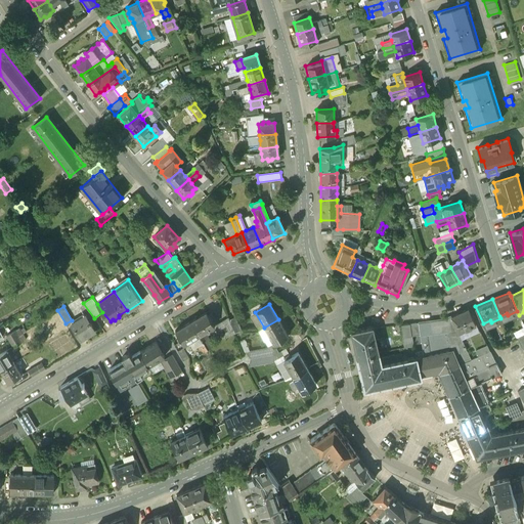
[(468,307),(451,314),(459,331),(475,322),(468,307)]
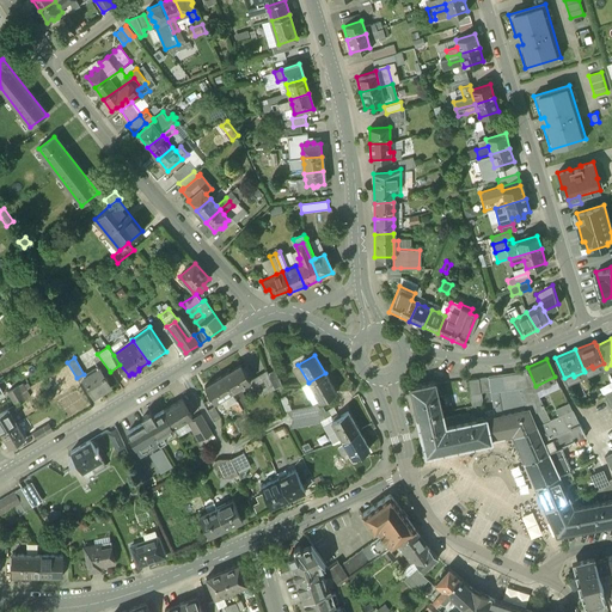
[(240,365),(222,375),(232,391),(250,380),(240,365)]
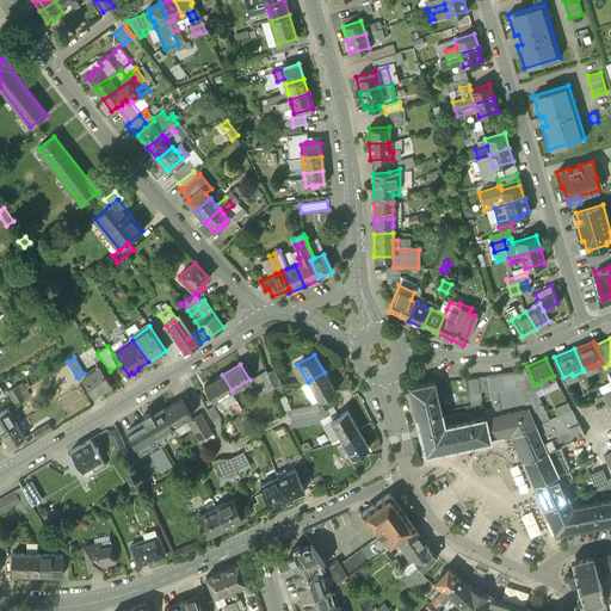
[(535,386),(526,366),(518,370),(487,375),(489,389),(522,383),(526,406),(530,412),(544,406),(542,401),(536,388),(535,386)]
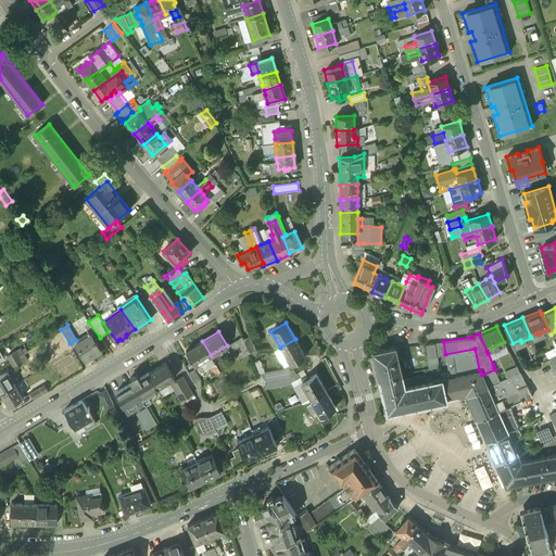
[(93,341),(90,335),(76,343),(86,359),(101,351),(97,342),(97,341),(96,340),(93,341)]
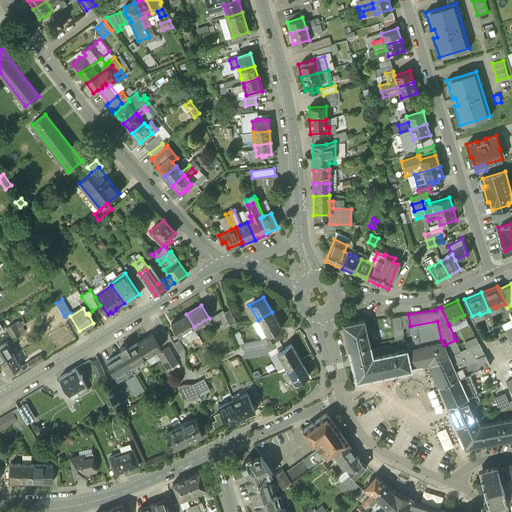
[(272,312),(258,320),(267,335),(280,328),(272,312)]
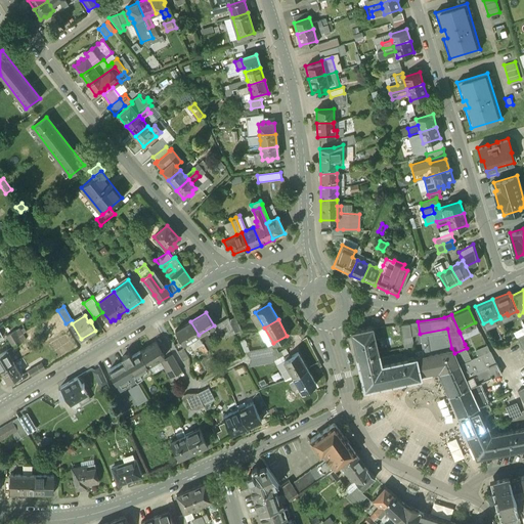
[(190,321),(175,331),(183,344),(199,335),(190,321)]
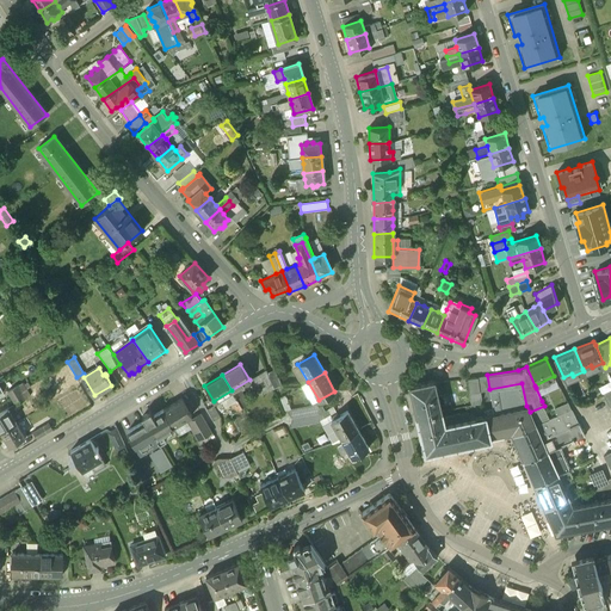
[(598,386),(610,408),(610,380),(610,378),(598,386)]
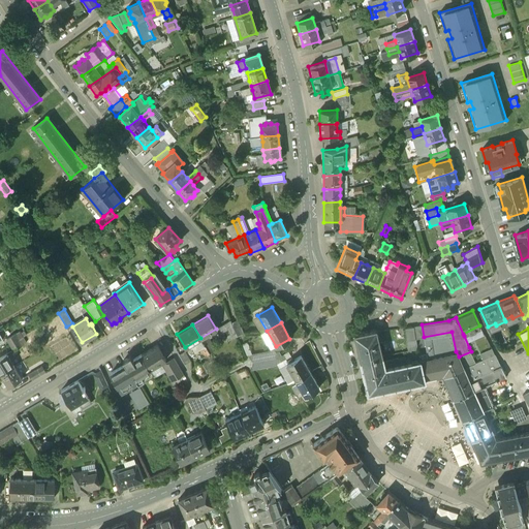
[(375,330),(354,335),(361,361),(381,356),(375,330)]
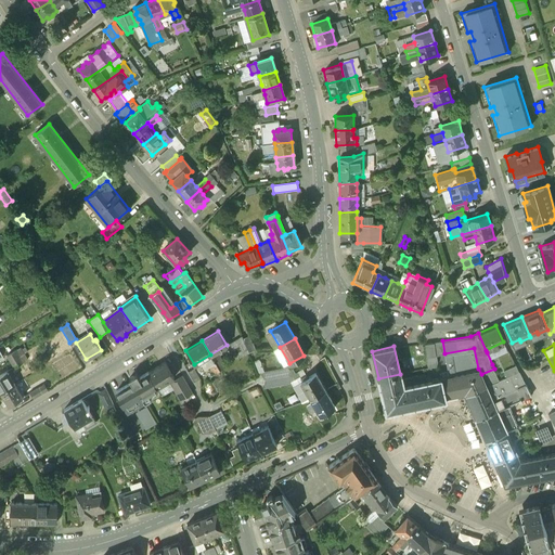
[(21,348),(8,356),(11,361),(24,353),(21,348)]
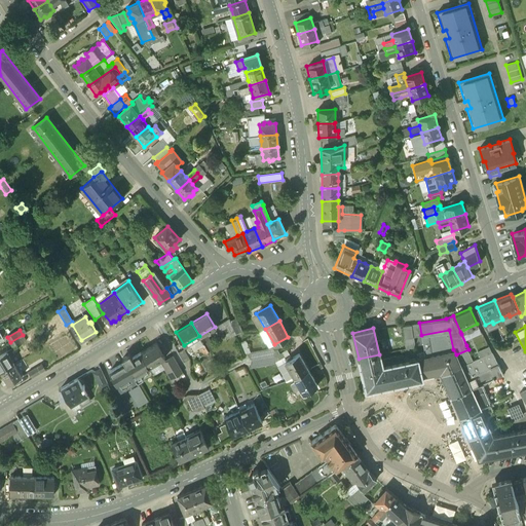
[(472,335),(470,330),(461,334),(466,345),(472,342),(470,339),(471,339),(470,336),(472,335)]
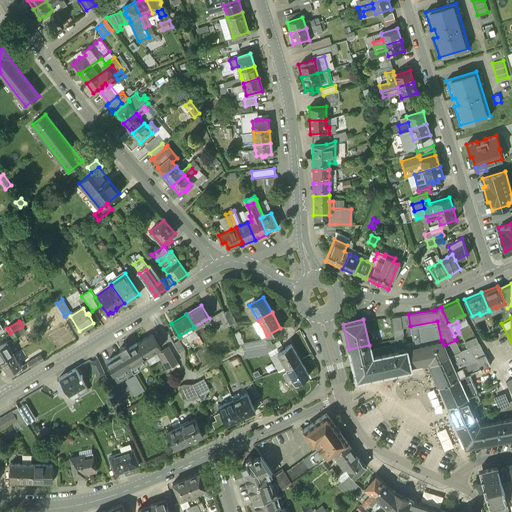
[(22,326),(10,333),(13,339),(25,332),(22,326)]
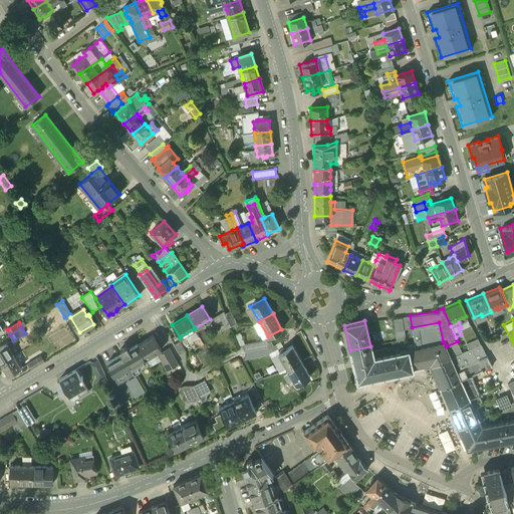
[(204,331),(199,334),(203,342),(209,339),(204,331)]
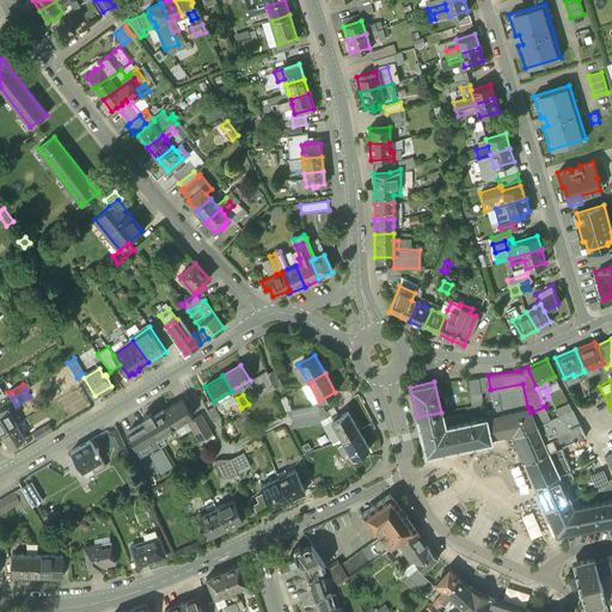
[(285,396),(279,399),(282,408),(288,404),(285,396)]
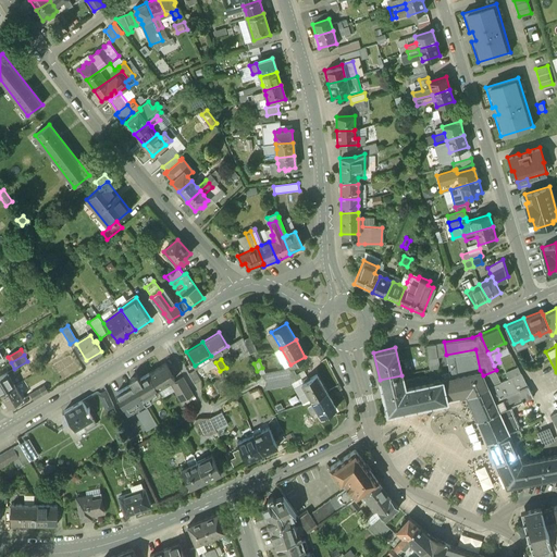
[(215,362),(209,367),(214,374),(220,371),(215,362)]
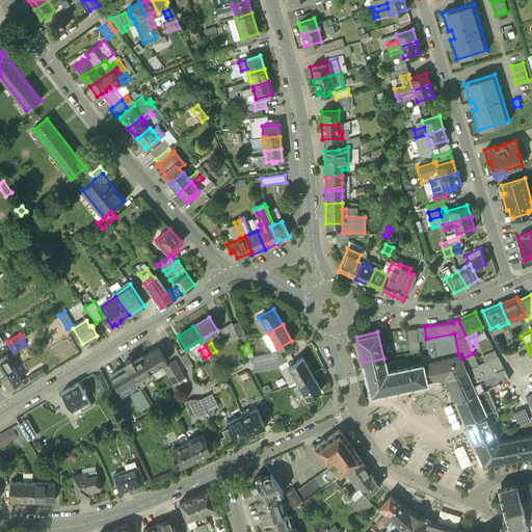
[(166,362),(158,347),(142,356),(151,371),(166,362)]
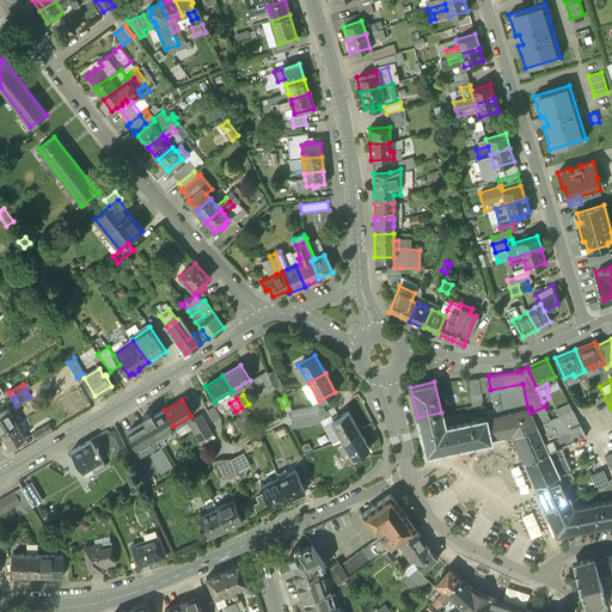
[(320,403),(291,409),(294,427),(324,421),(320,403)]
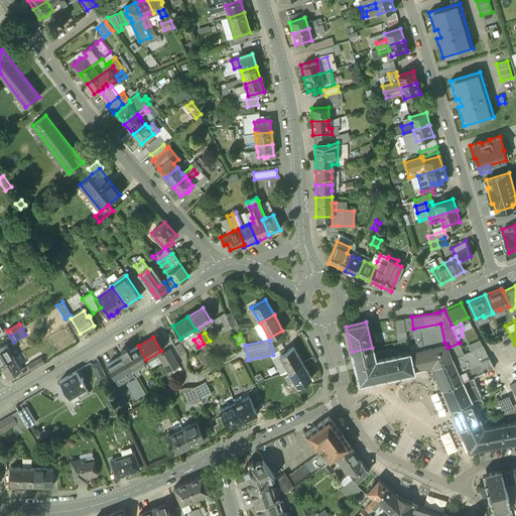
[(417,349),(409,351),(414,369),(434,366),(453,358),(447,348),(444,343),(417,349)]
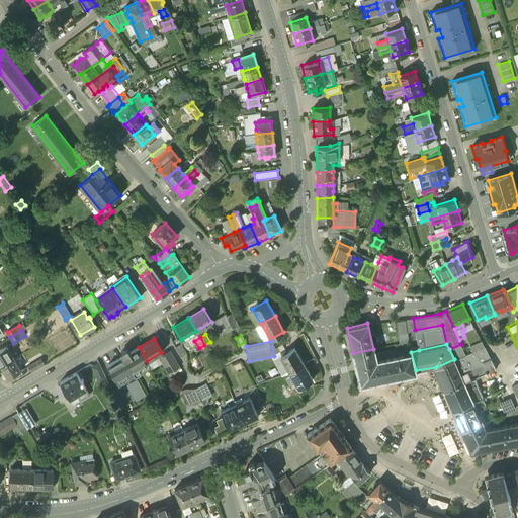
[(6,346),(0,349),(0,363),(1,366),(14,358),(6,346)]
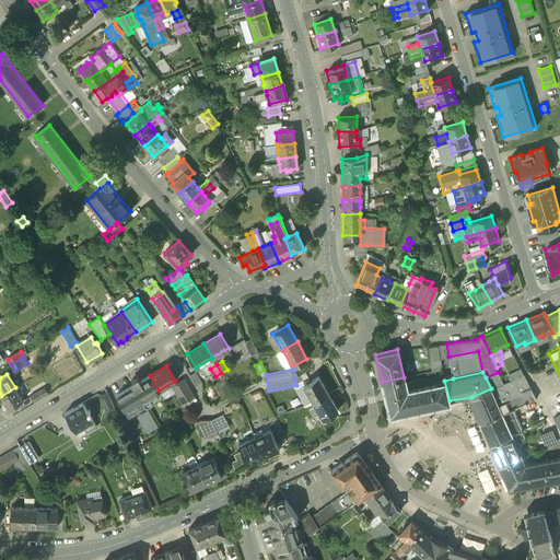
[(150,375),(117,395),(128,415),(144,405),(142,400),(159,391),(150,375)]
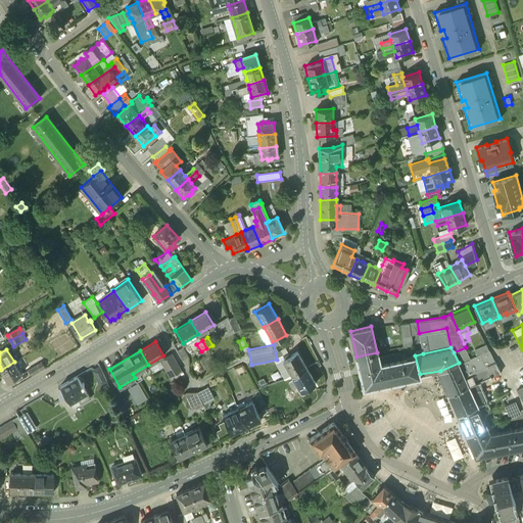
[(296,351),(283,360),(292,375),(305,368),(296,351)]
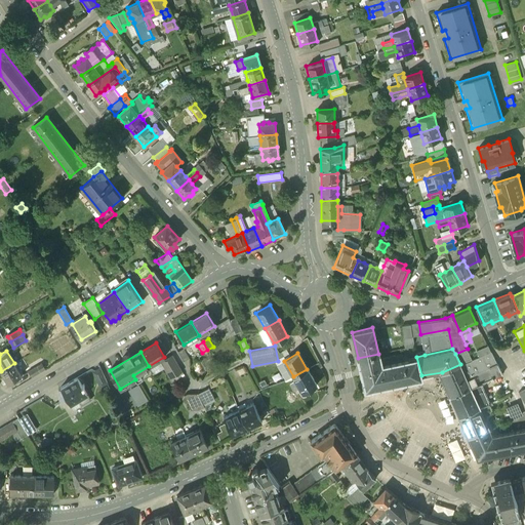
[(380,359),(378,354),(358,358),(366,390),(421,377),(421,375),(416,357),(403,360),(402,355),(380,359)]
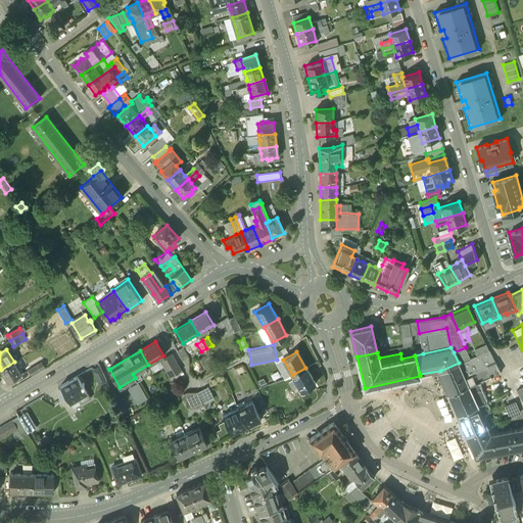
[(182,369),(172,353),(160,361),(170,376),(182,369)]
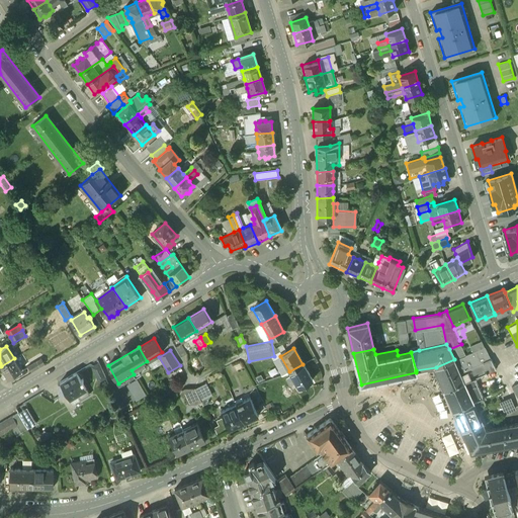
[(14,358),(1,366),(8,377),(21,369),(14,358)]
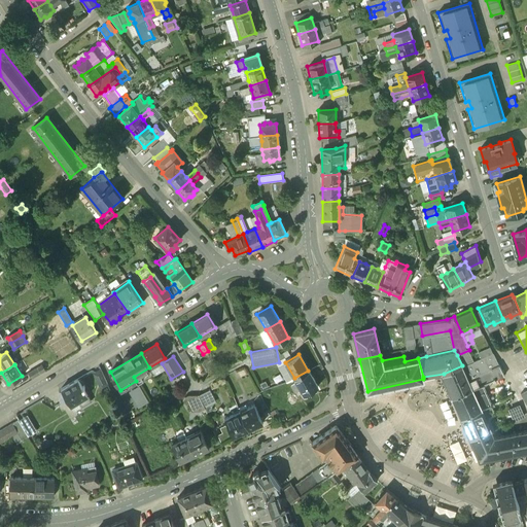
[(444,374),(442,375),(451,397),(471,388),(467,378),(462,365),(444,374)]
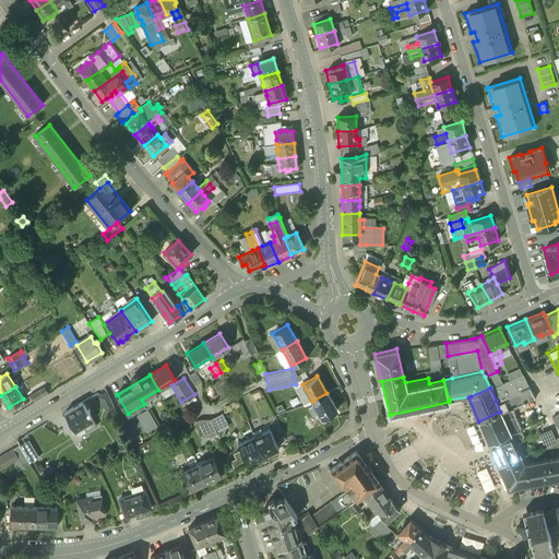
[(39,390),(30,395),(33,401),(43,395),(39,390)]
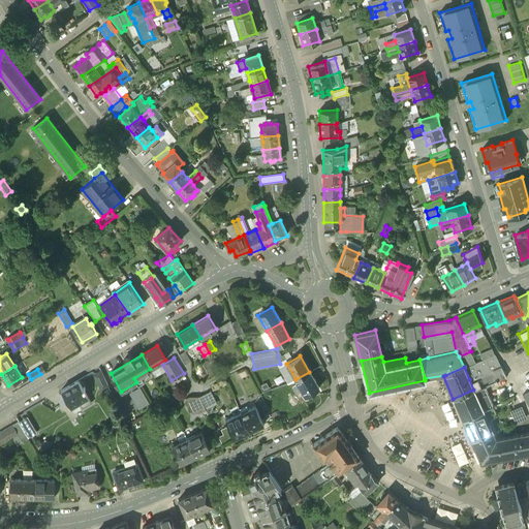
[(492,369),(469,379),(473,390),(483,385),(497,379),(492,369)]
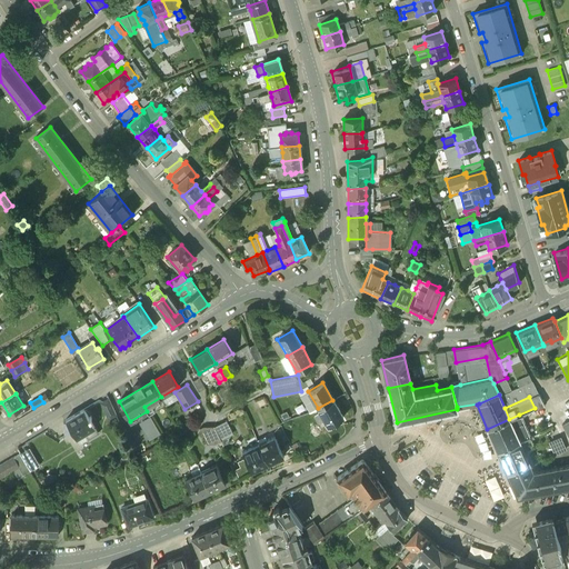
[(111,406),(108,398),(101,401),(108,418),(116,415),(111,406)]
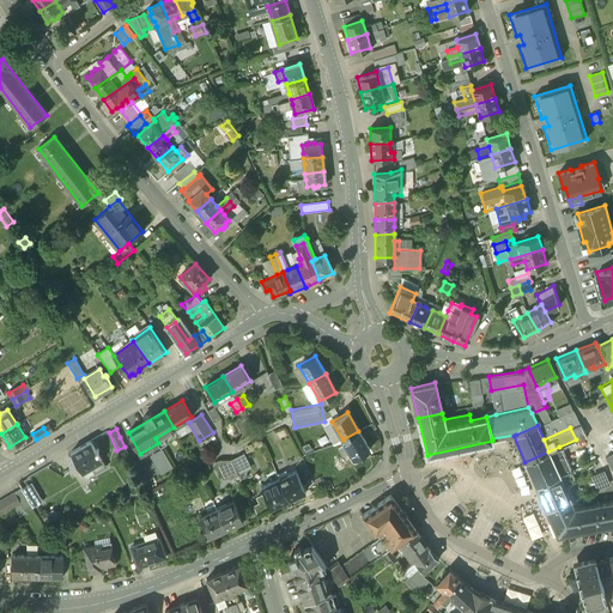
[(358,431),(343,439),(353,457),(369,449),(358,431)]
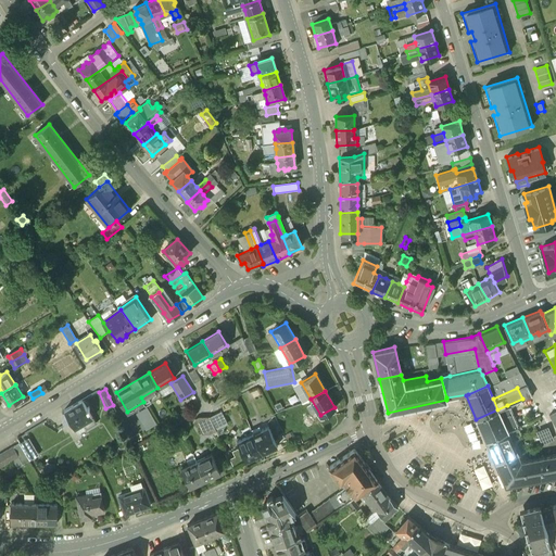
[(81,399),(64,409),(74,427),(92,416),(81,399)]
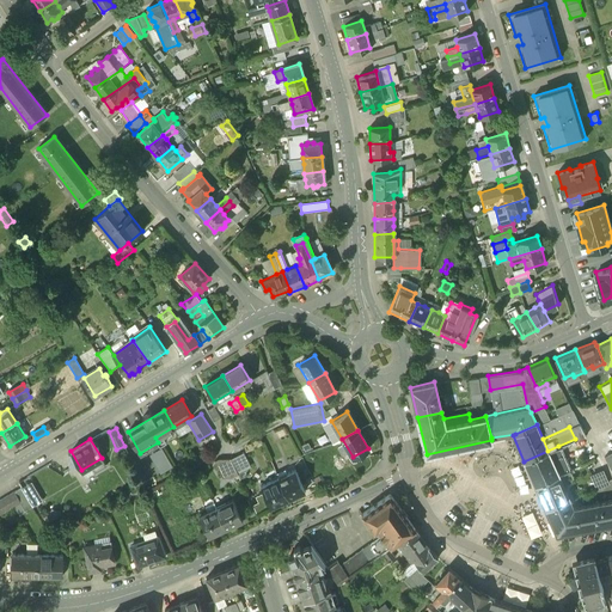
[(548,451),(524,461),(534,485),(558,475),(569,470),(558,446),(548,451)]
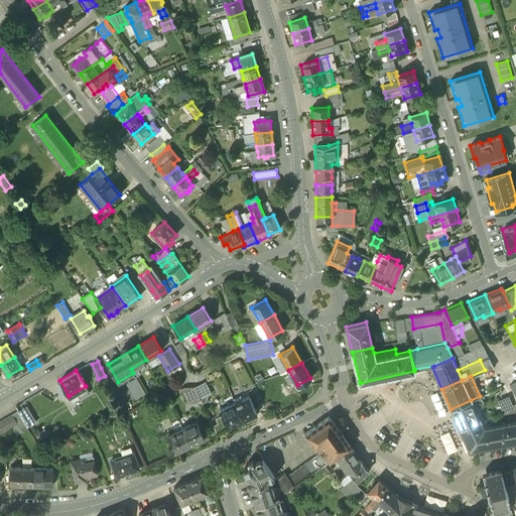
[(136,377),(127,383),(135,396),(144,391),(136,377)]
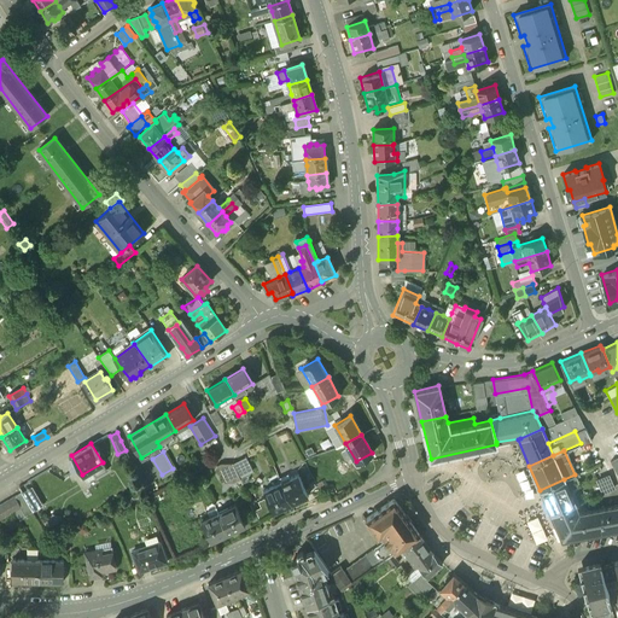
[(245,456),(233,462),(238,473),(251,467),(245,456)]
